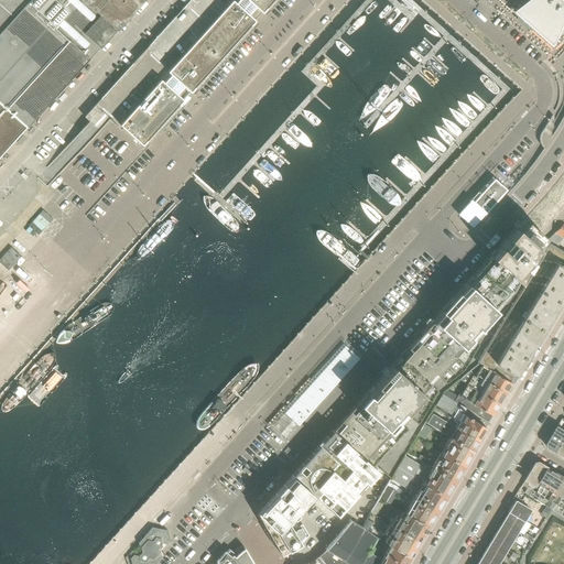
[(0,0),(0,155),(26,127),(26,128),(58,93),(142,0),(0,0)]
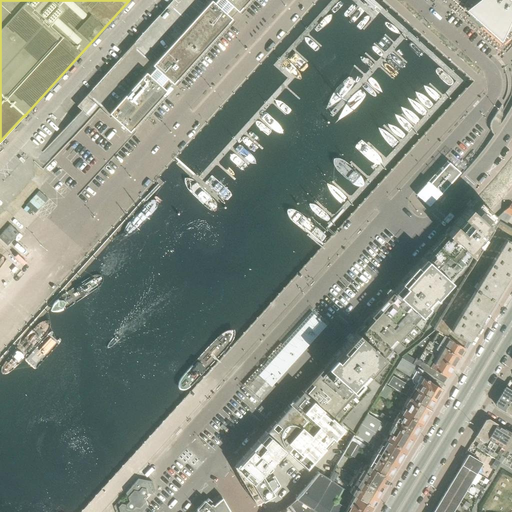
[(172,0),(76,106),(81,110),(52,141),(61,149),(90,117),(99,108),(109,118),(111,115),(128,131),(165,90),(159,84),(166,77),(171,83),(230,18),(224,12),(231,5),(237,10),(245,0),(172,0)]
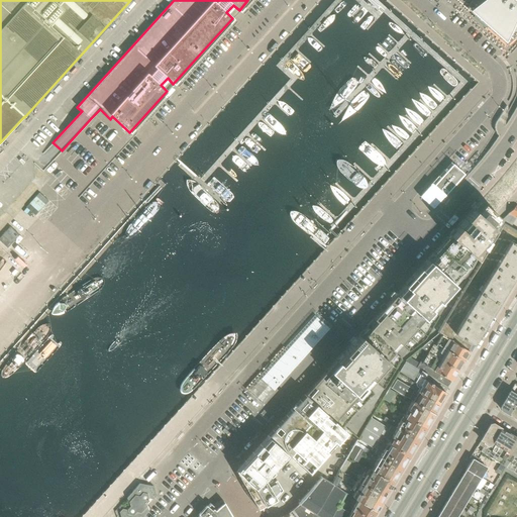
[(516,35),(516,2),(514,0),(473,0),(473,1),(468,8),(507,43),(513,38),(516,35)]
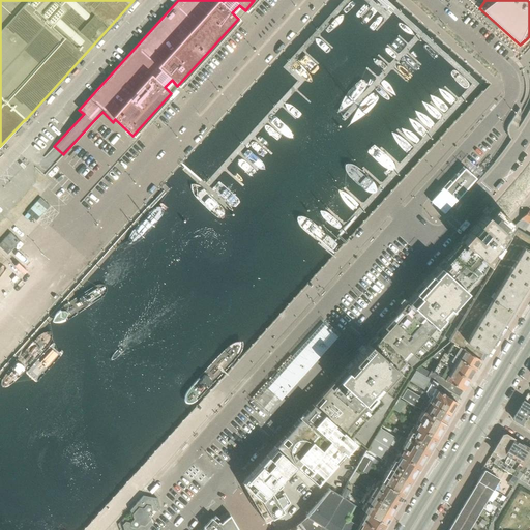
[(251,104),(245,104),(240,105),(235,110),(214,131),(205,143),(198,154),(204,159),(216,150),(245,119),(248,115),(251,108),(251,104)]
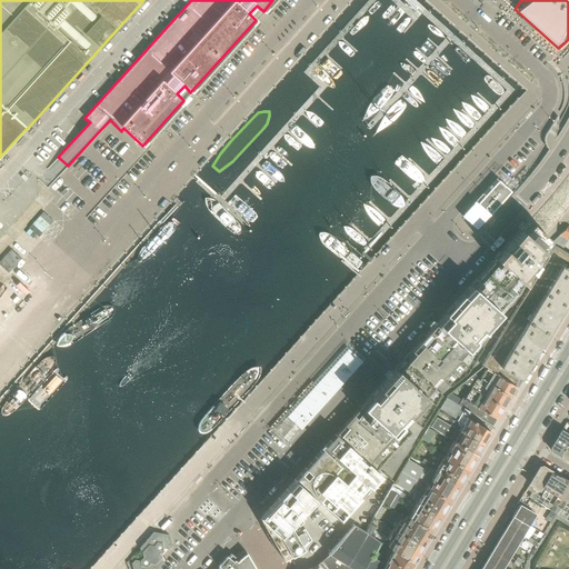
[(462,216),(477,230),(511,192),(499,180),(486,196),(482,193),(462,216)]
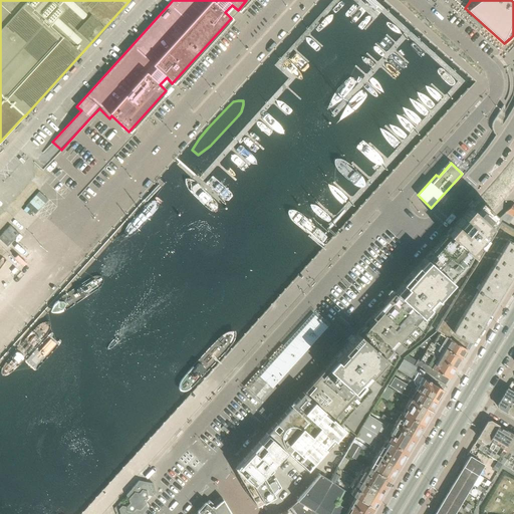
[(338,425),(430,323),(436,330),(494,232),(496,230),(491,227),(497,217),(478,199),(462,217),(464,219),(458,227),(455,224),(432,250),(435,253),(429,261),(425,258),(410,275),(413,278),(406,285),(403,283),(371,317),(374,320),(367,327),(364,324),(341,350),(344,353),(337,361),(334,358),(303,393),(306,395),(338,425)]
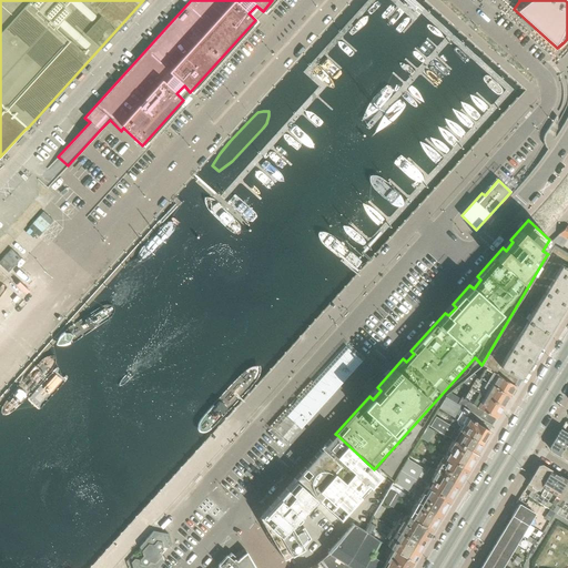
[(509,347),(527,320),(544,292),(560,264),(567,269),(567,253),(554,245),(548,254),(546,256),(482,365),(483,366),(487,368),(495,373),(499,366),(509,347)]
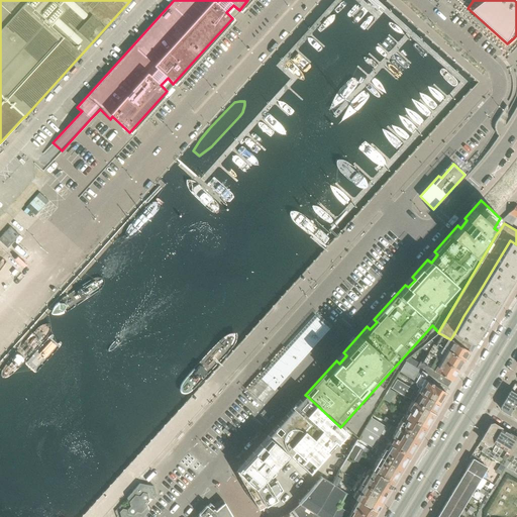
[(514,277),(516,271),(516,244),(510,240),(495,266),(514,277)]
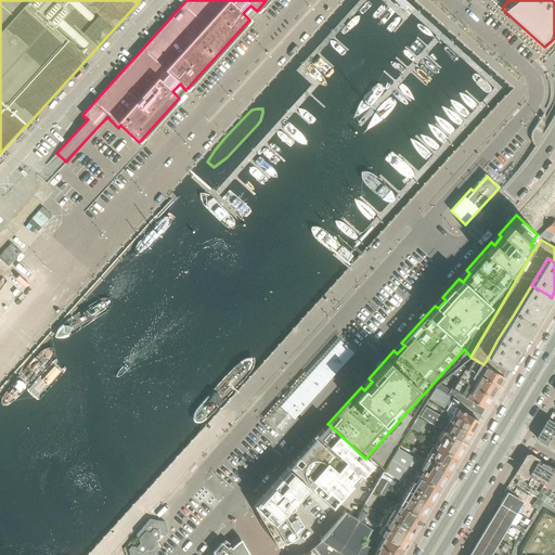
[(534,324),(552,297),(531,285),(515,312),(534,324)]
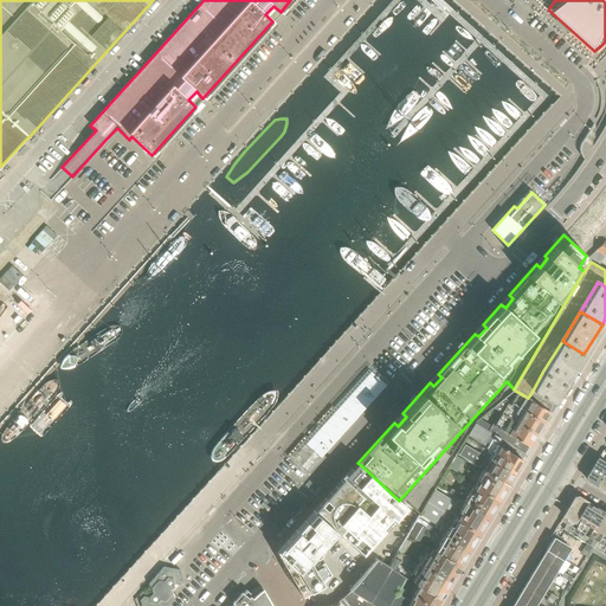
[(566,385),(584,354),(562,341),(543,371),(566,385)]
